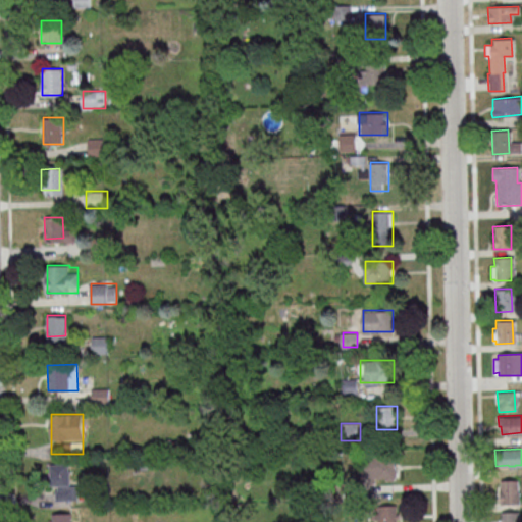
[(396,456),(363,456),(363,478),(396,478),(396,456)]
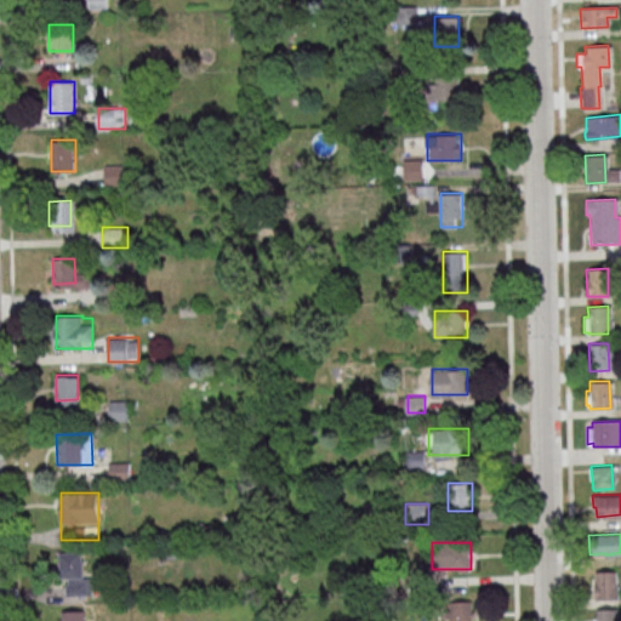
[(84,551),(62,551),(62,594),(92,594),(92,574),(84,574),(84,551)]
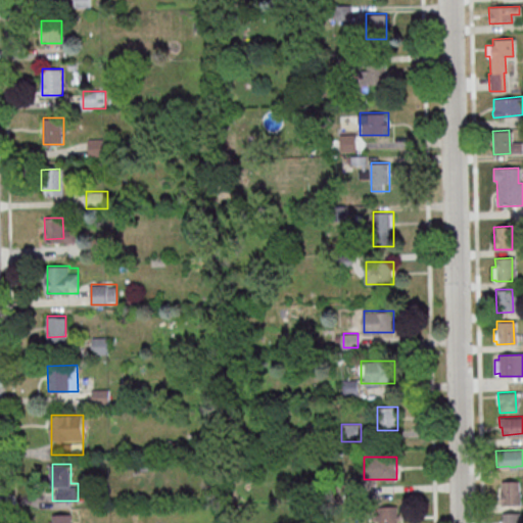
[(501,505),(501,481),(518,481),(519,505),(501,505)]
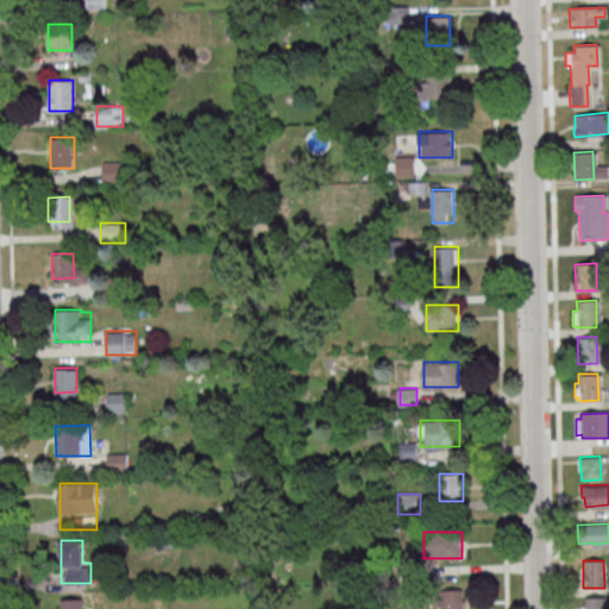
[(463,608),(464,589),(441,589),(441,608),(463,608)]
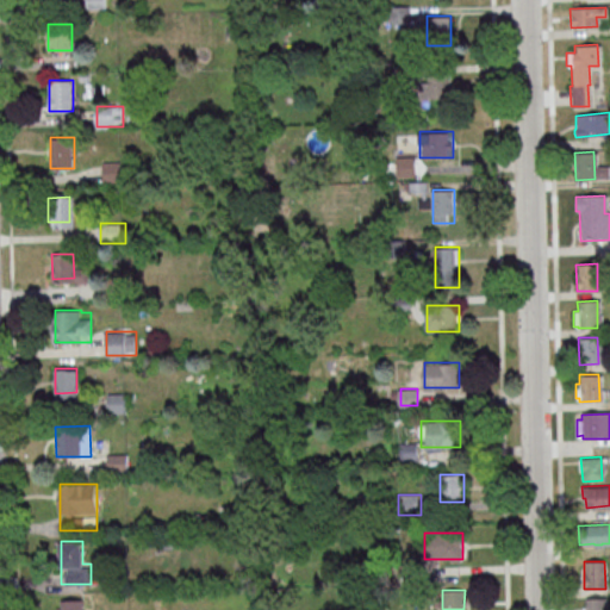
[(585,609),(585,599),(605,598),(605,609),(585,609)]
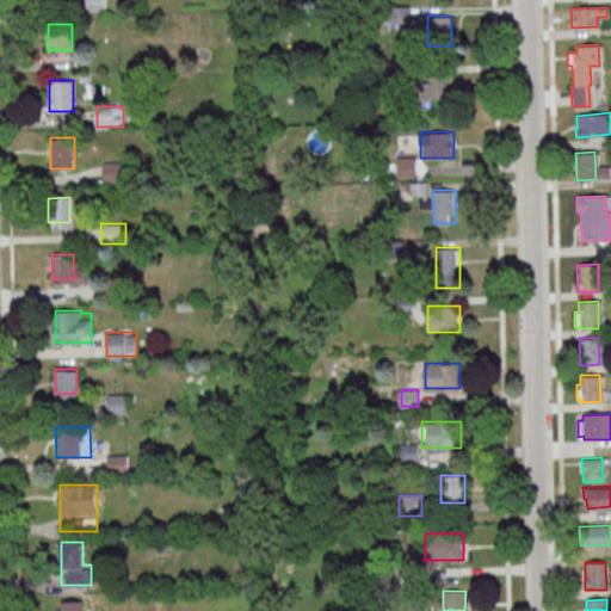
[(85,610),(85,600),(61,600),(60,610),(85,610)]
